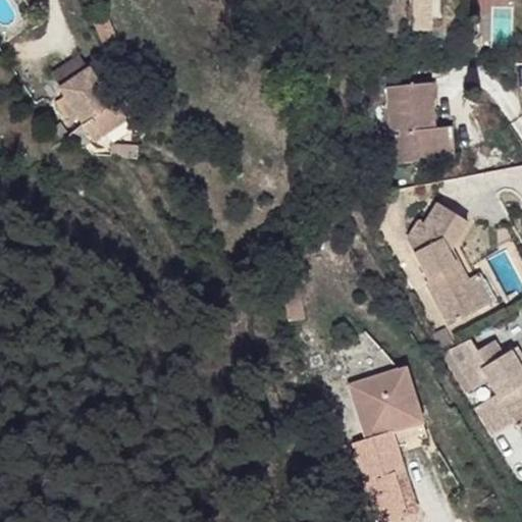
[(426,37),(427,0),(408,0),(407,37),(426,37)]
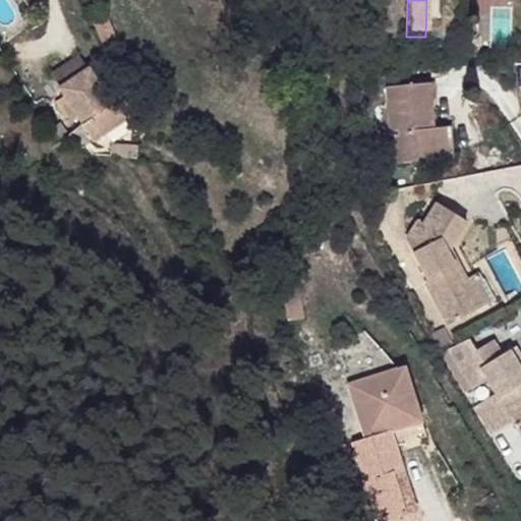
[(117,37),(107,12),(92,19),(102,43),(117,37)]
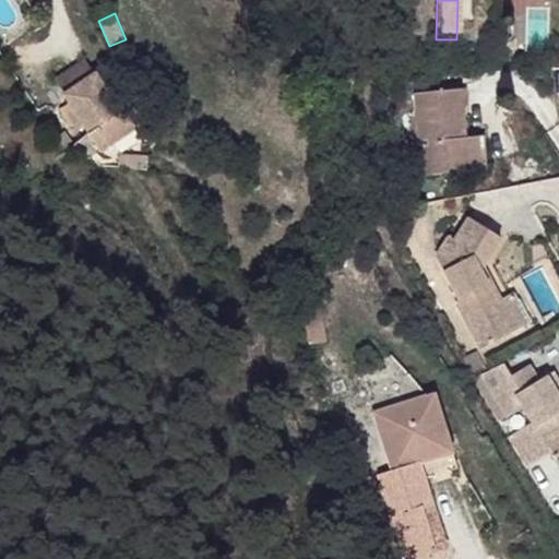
[(96,74),(86,60),(56,80),(66,94),(96,74)]
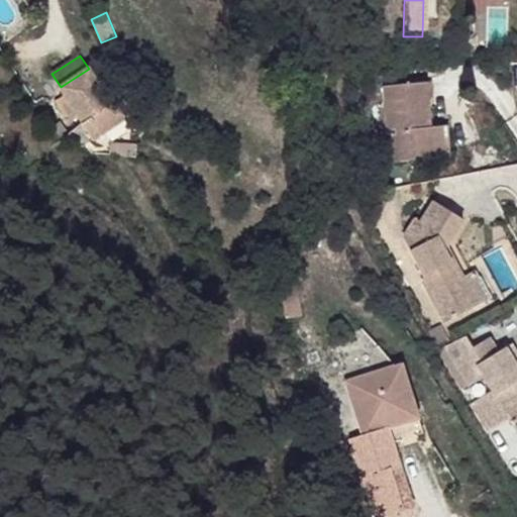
[(112,104),(89,69),(61,87),(65,95),(56,101),(67,117),(76,111),(84,123),(64,138),(67,143),(69,144),(83,146),(93,140),(95,142),(128,120),(115,102),(112,104)]
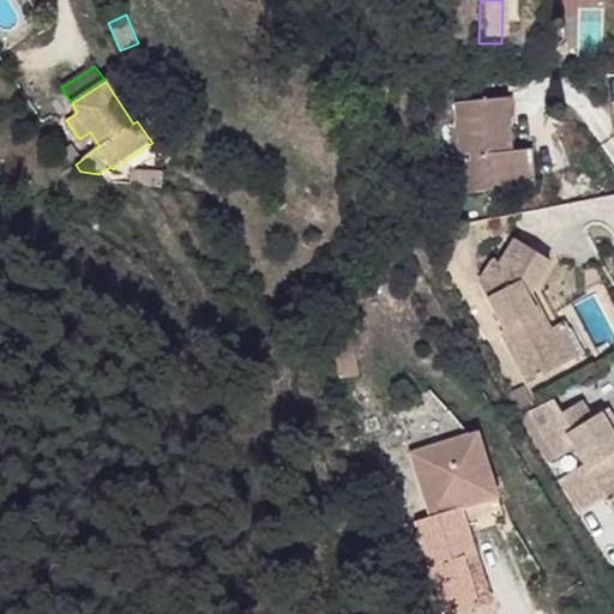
[(379,95),(375,85),(361,90),(363,100),(379,95)]
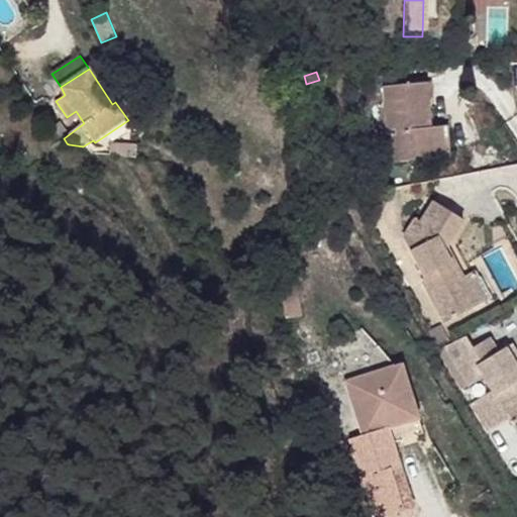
[(430,127),(426,82),(384,86),(388,132),(392,131),(395,162),(434,158),(432,134),(425,134),(425,128),(430,128),(430,127)]
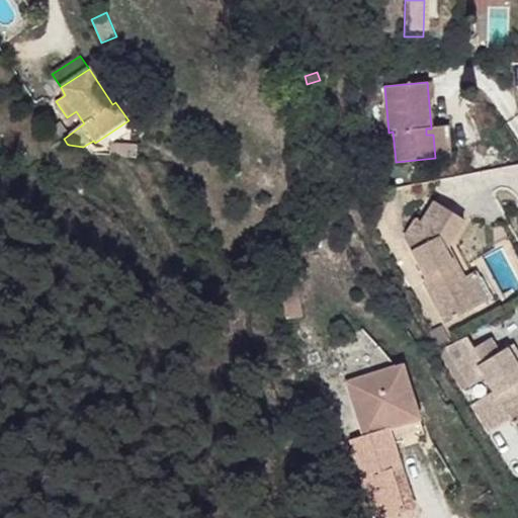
[(330,104),(327,94),(315,96),(317,106),(330,104)]
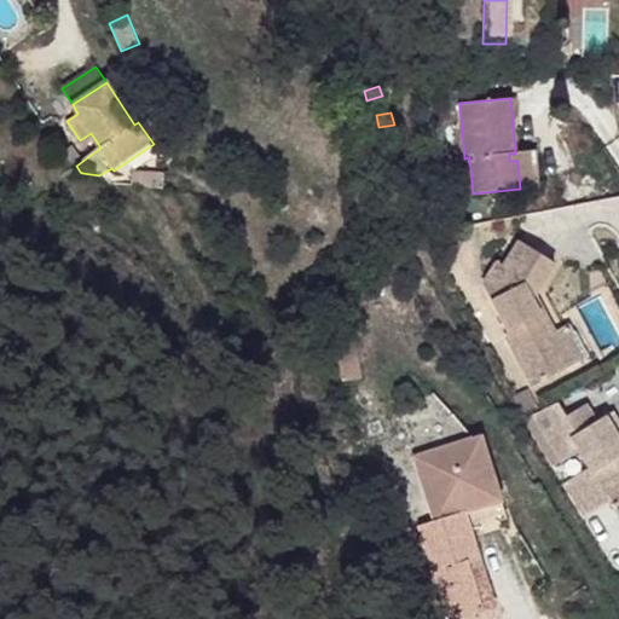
[(537,165),(537,151),(515,152),(515,154),(509,154),(509,161),(518,161),(520,189),(539,187),(537,165)]
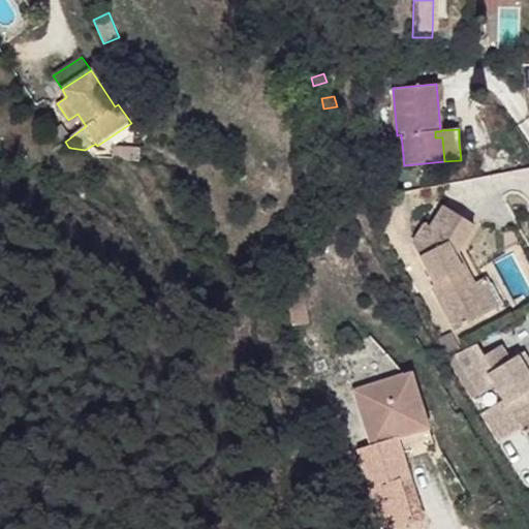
[(473,283),(463,265),(456,269),(450,260),(457,252),(474,225),(444,206),(431,227),(426,223),(413,243),(434,282),(431,284),(455,330),(503,305),(492,283),(490,284),(486,277),(473,283)]
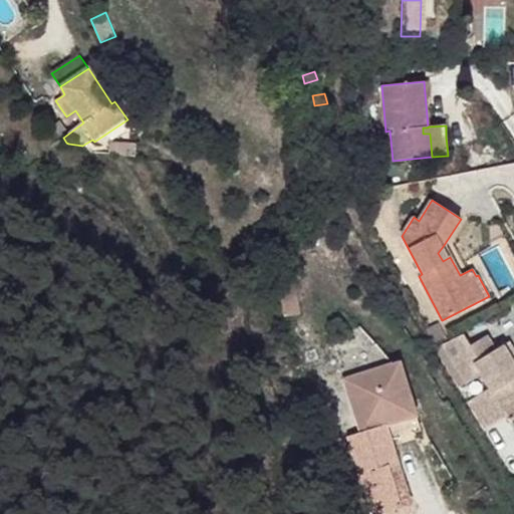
[(450,257),(444,245),(438,253),(443,261),(450,257)]
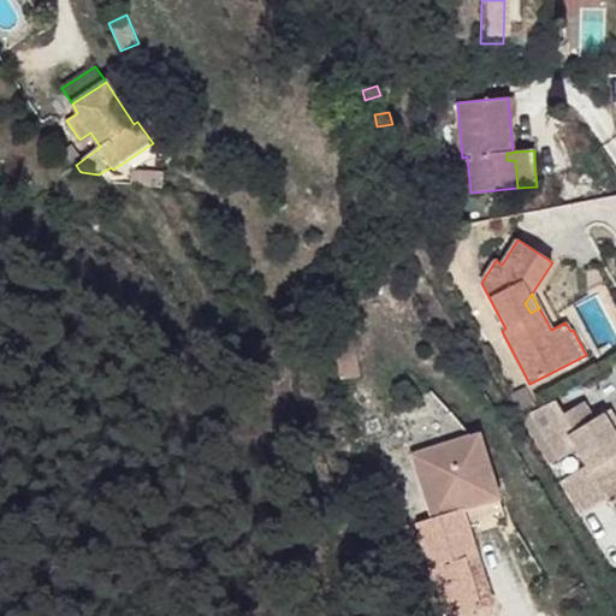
[(359,377),(353,338),(335,342),(341,379),(359,377)]
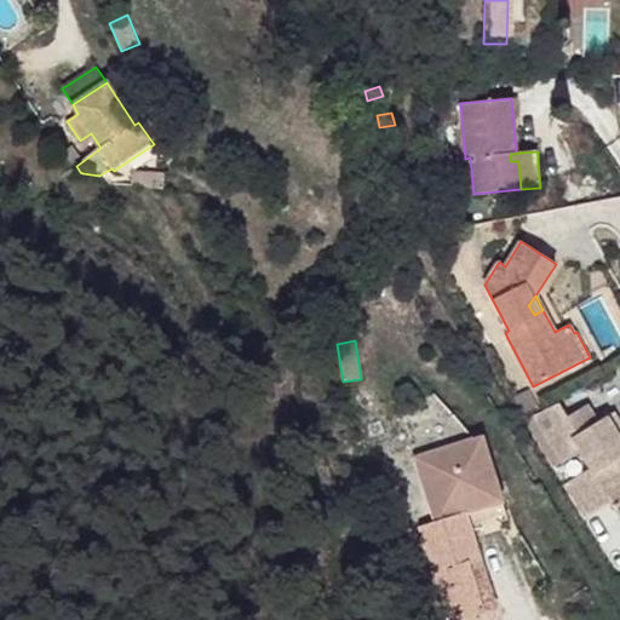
[(539,408),(529,390),(516,397),(526,414),(539,408)]
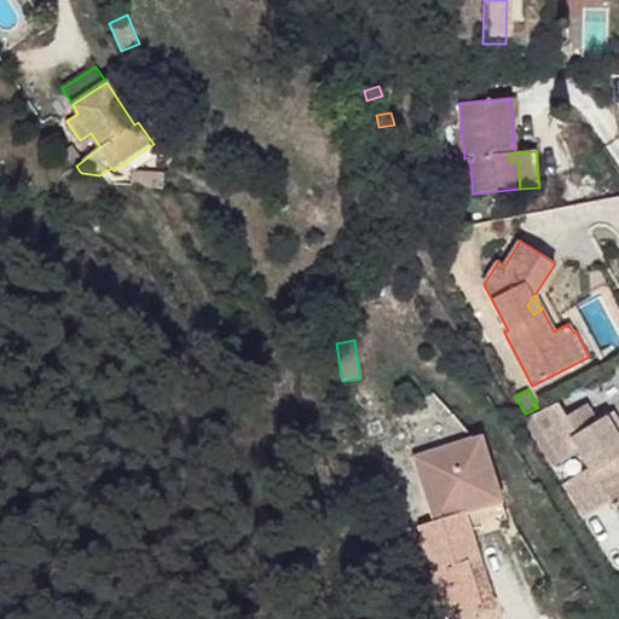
[(618,453),(618,434),(606,414),(597,420),(586,403),(567,415),(559,403),(534,417),(562,461),(572,455),(580,450),(617,505),(618,503),(618,453)]
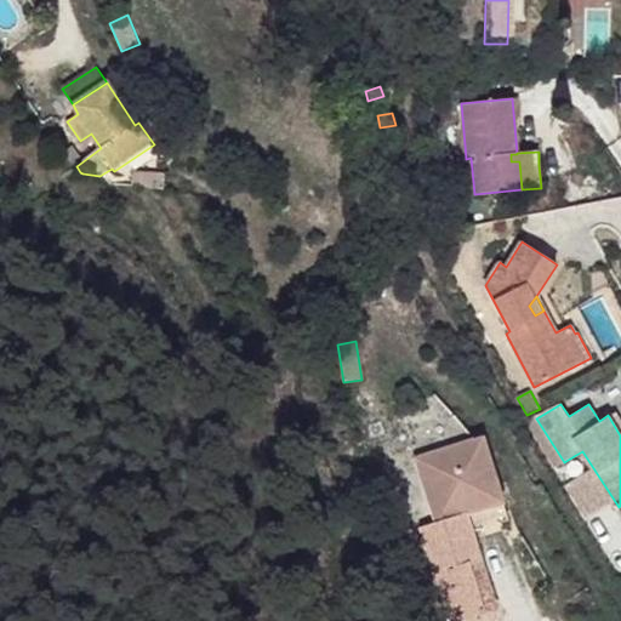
[(620,421),(615,411),(608,415),(620,436),(620,455),(620,421)]
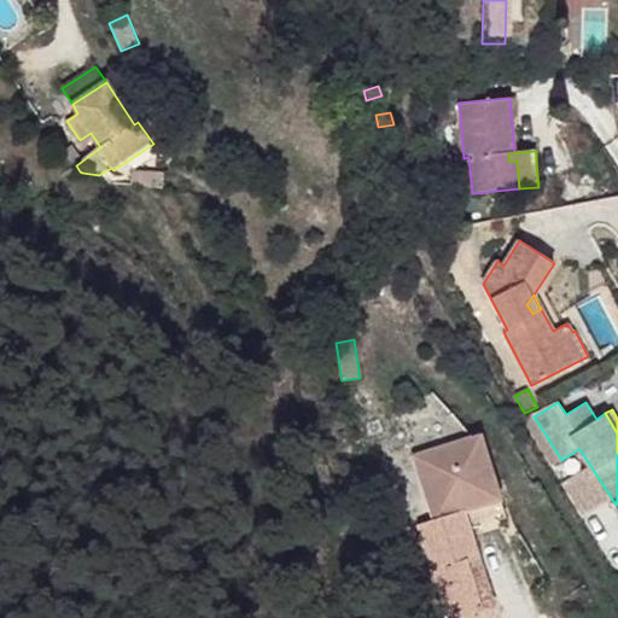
[(499,500),(479,436),(415,456),(435,519),(419,525),(449,617),(455,617),(483,610),(467,561),(478,558),(464,512),(499,500)]
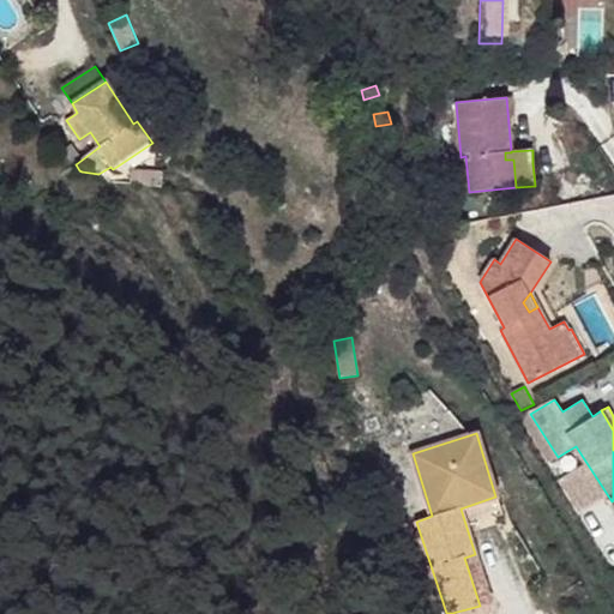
[(493,601),(477,553),(475,554),(464,558),(480,606),(493,601)]
